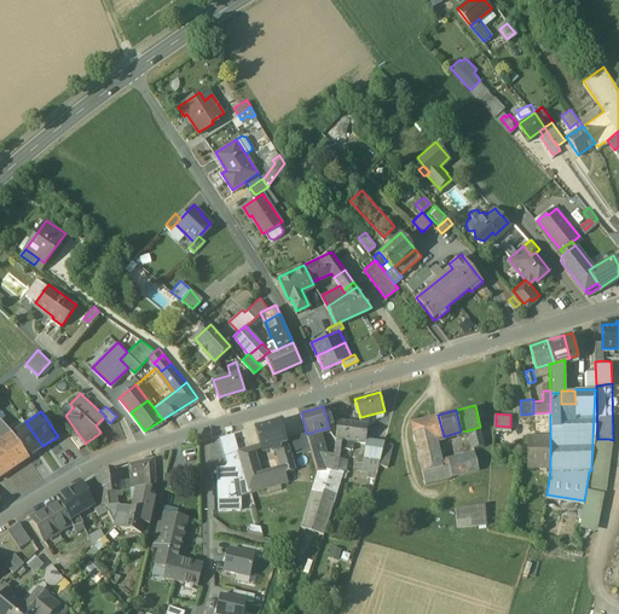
[(438,415),(432,416),(437,438),(444,436),(438,415)]
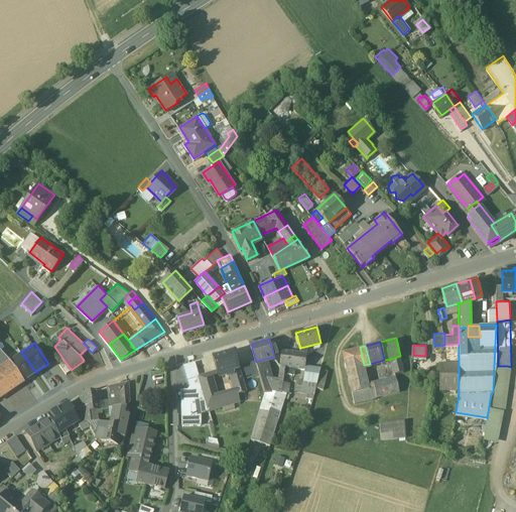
[(360,347),(343,351),(352,391),(364,389),(370,388),(369,384),(364,365),(360,347)]
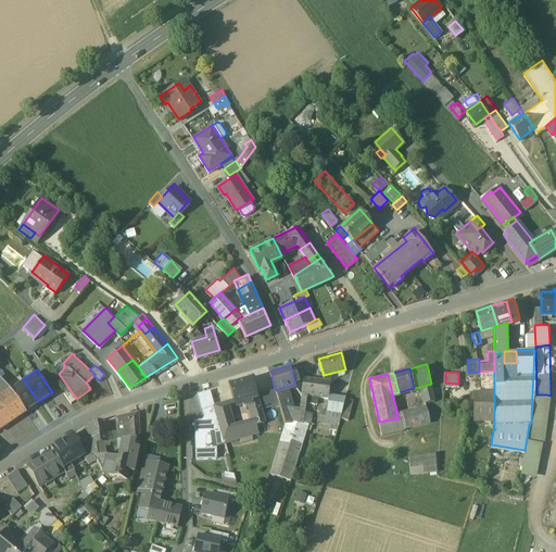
[(10,388),(0,376),(0,397),(2,400),(13,392),(10,388)]
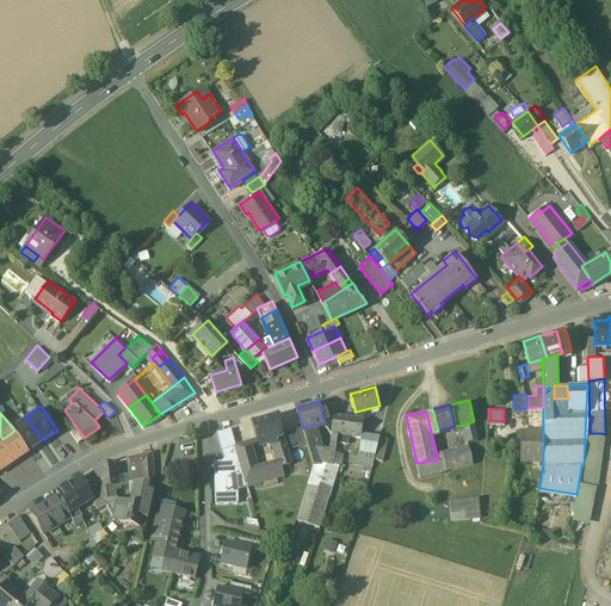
[(277,413),(253,420),(260,441),(270,438),(271,443),(276,441),(277,440),(276,437),(283,434),(283,432),(277,413)]
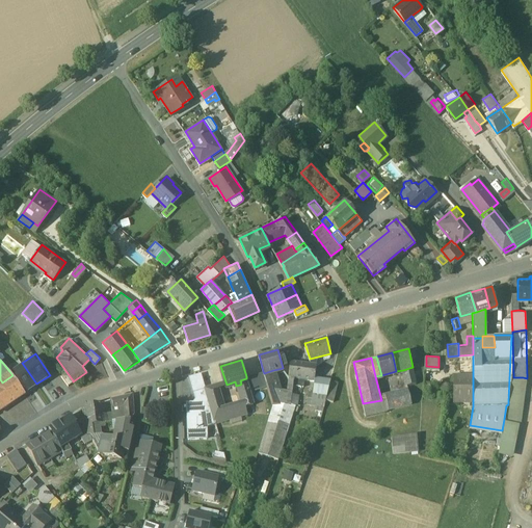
[(316,363),(290,360),(288,374),(294,375),(303,376),(315,377),(315,376),(316,363)]
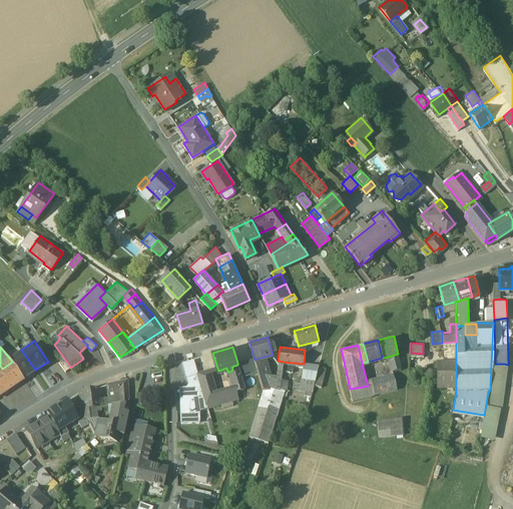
[(35,370),(21,350),(9,358),(12,362),(23,379),(35,370)]
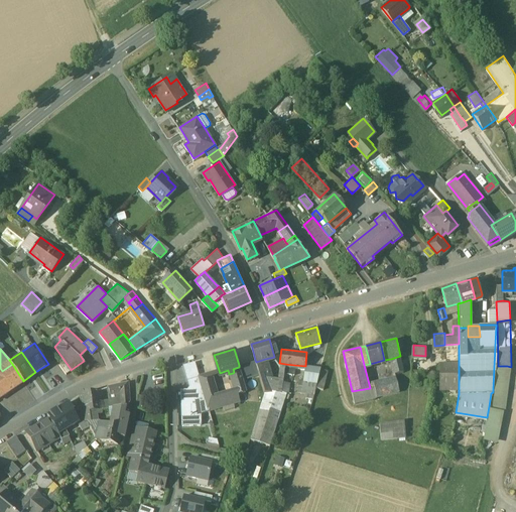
[(400,356),(391,359),(394,372),(403,370),(400,356)]
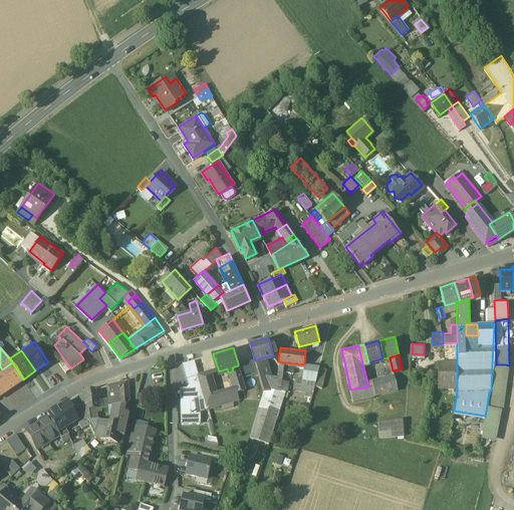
[(274,390),(264,357),(255,360),(258,370),(263,390),(274,390)]
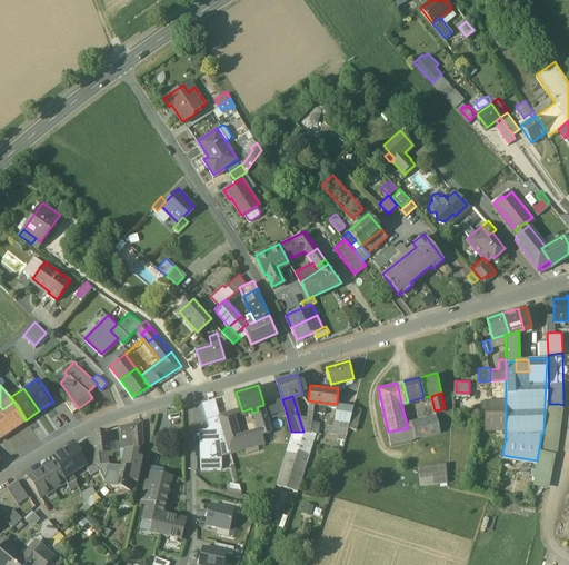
[(70,397),(66,400),(73,410),(78,407),(70,397)]
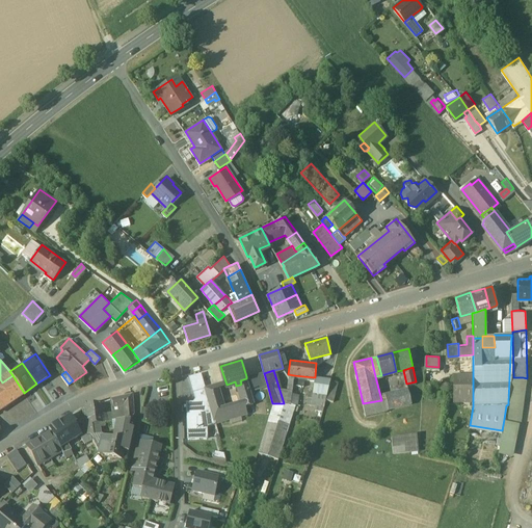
[(201,371),(189,374),(193,390),(206,387),(201,371)]
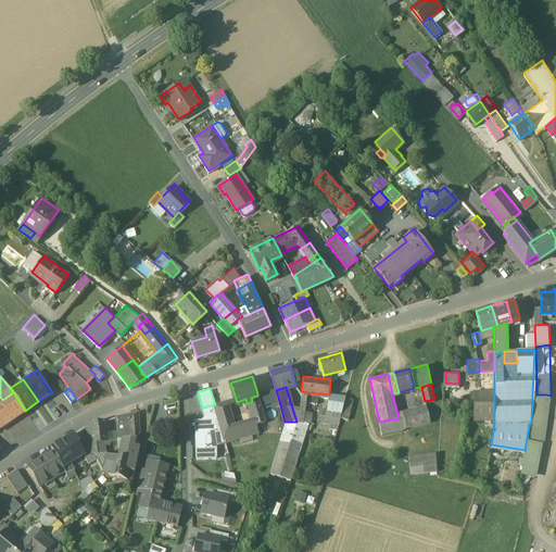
[(275,388),(257,393),(257,396),(261,406),(279,401),(276,390),(275,388)]
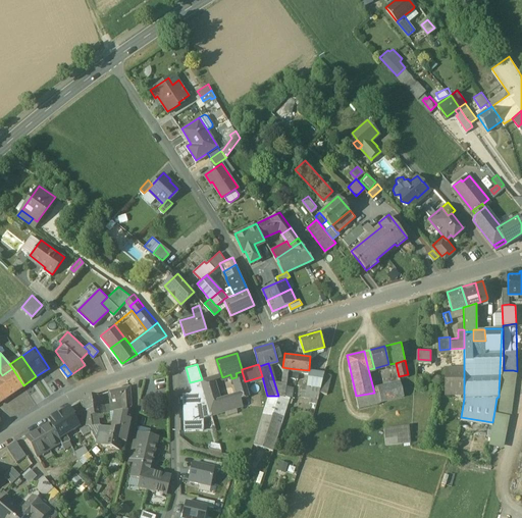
[(464,366),(446,365),(446,391),(464,391),(464,366)]
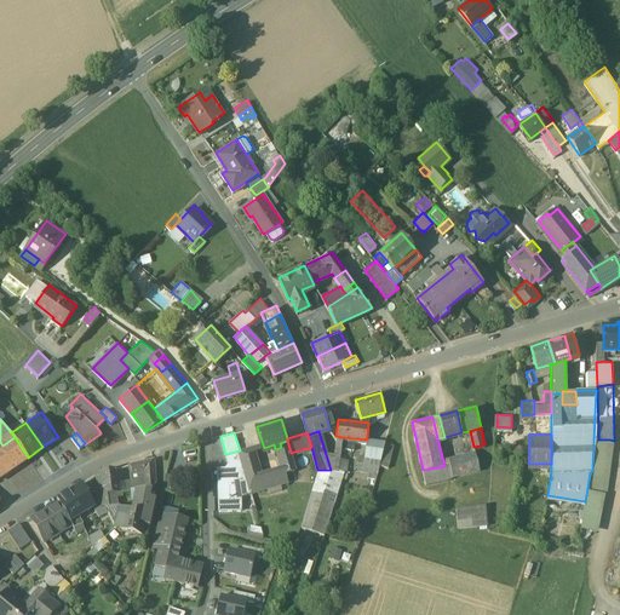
[(28,458),(15,437),(3,446),(16,465),(28,458)]
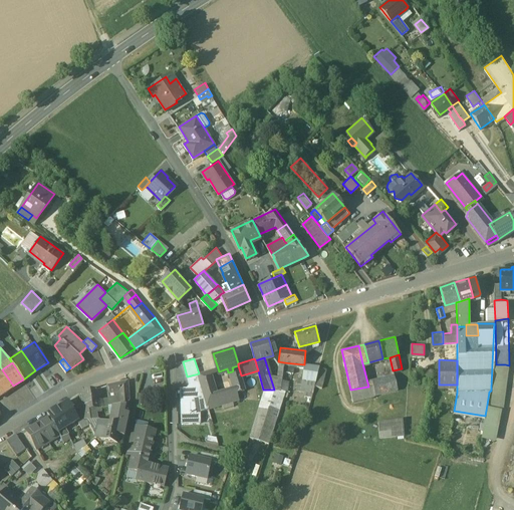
[(293,363),(284,362),(283,369),(292,370),(293,363)]
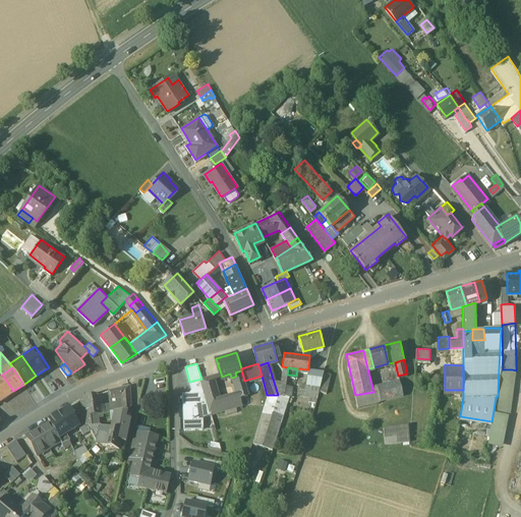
[(324,370),(308,368),(308,369),(306,383),(302,383),(301,394),(309,394),(317,395),(319,389),(324,370)]
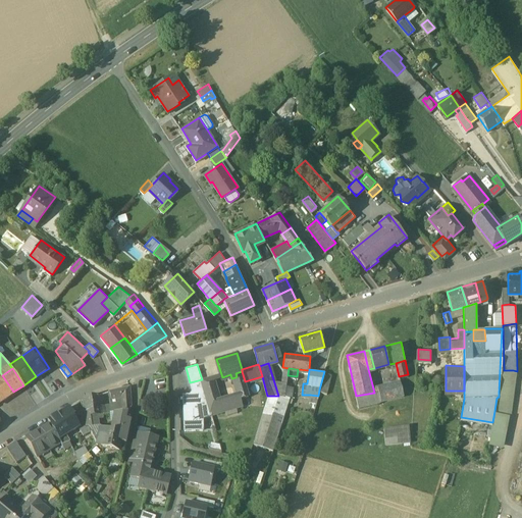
[(504,370),(502,370),(499,393),(510,394),(513,370),(504,370)]
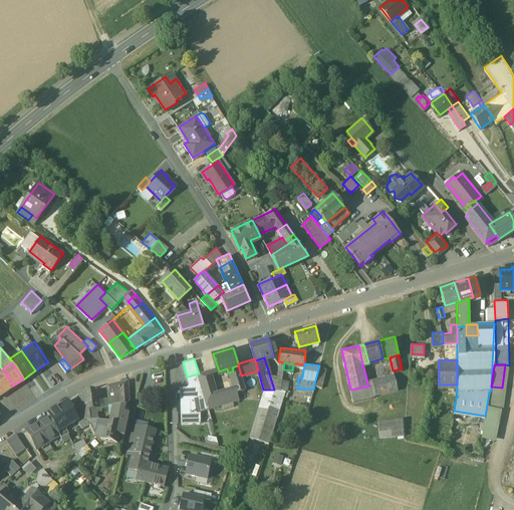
[(238,365),(232,367),(233,370),(232,371),(236,387),(237,391),(245,389),(241,375),(238,365)]
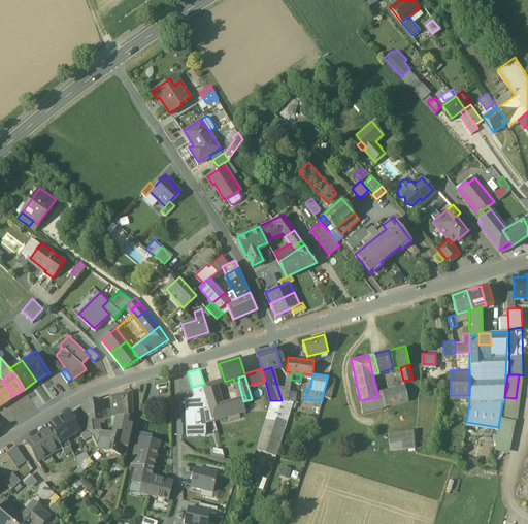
[(335,378),(328,375),(323,394),(330,396),(335,378)]
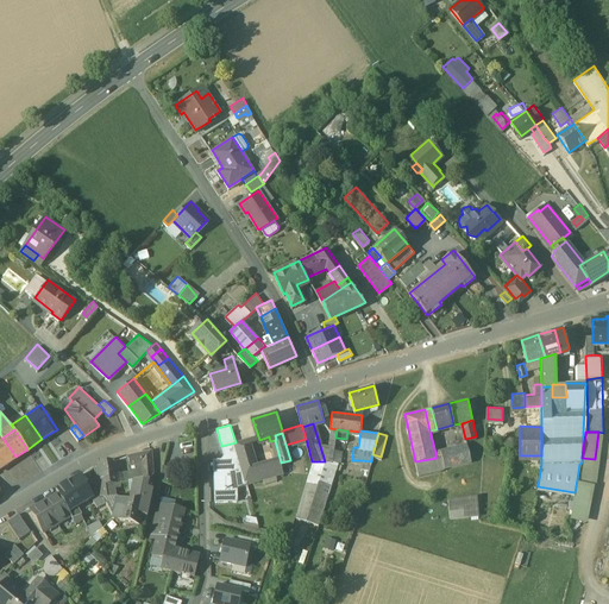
[(0,466),(16,457),(2,438),(0,434),(0,466)]
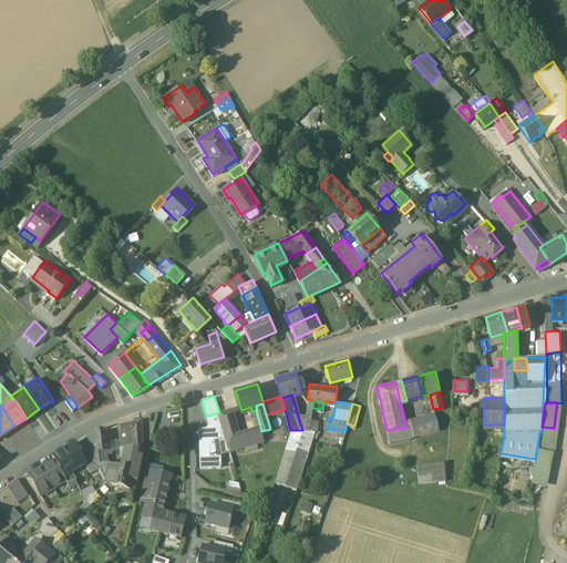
[(232,409),(219,412),(230,448),(243,444),(239,433),(232,409)]
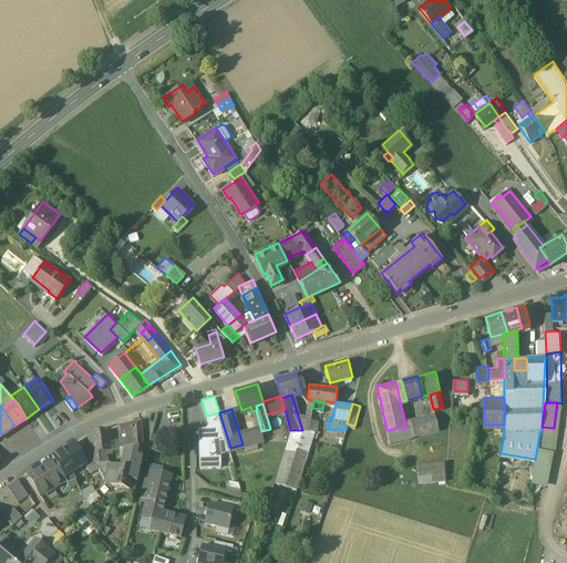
[(219,412),(206,416),(208,423),(206,427),(199,427),(200,464),(220,464),(219,451),(230,448),(219,412)]
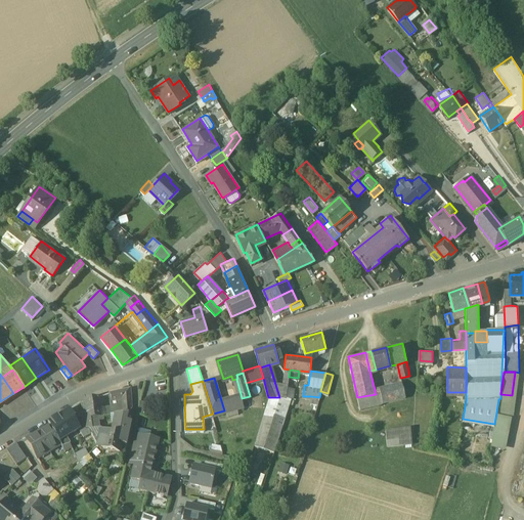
[(402,383),(380,389),(382,400),(405,395),(402,383)]
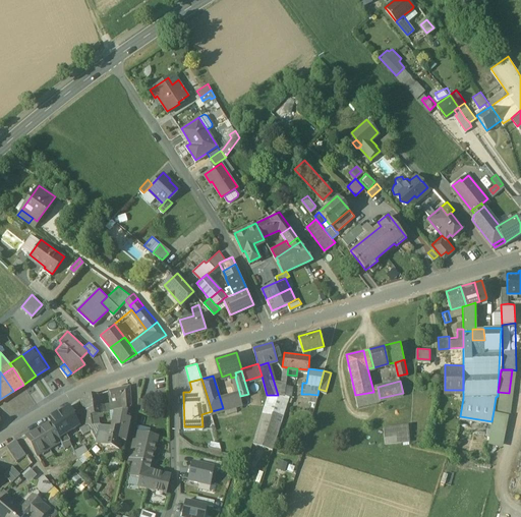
[(129,384),(109,389),(111,396),(121,394),(129,392),(129,384)]
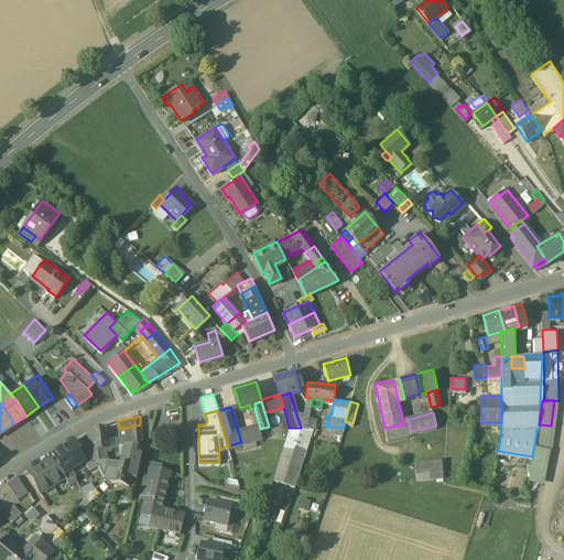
[(409,419),(403,420),(404,424),(398,426),(400,437),(412,434),(411,431),(409,419)]
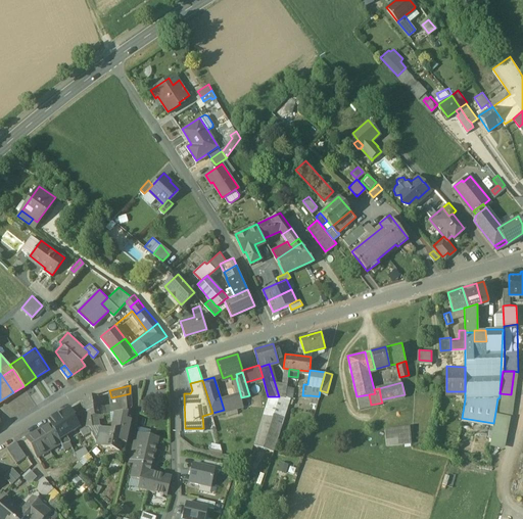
[(130,393),(122,395),(124,412),(125,412),(128,411),(131,406),(130,393)]
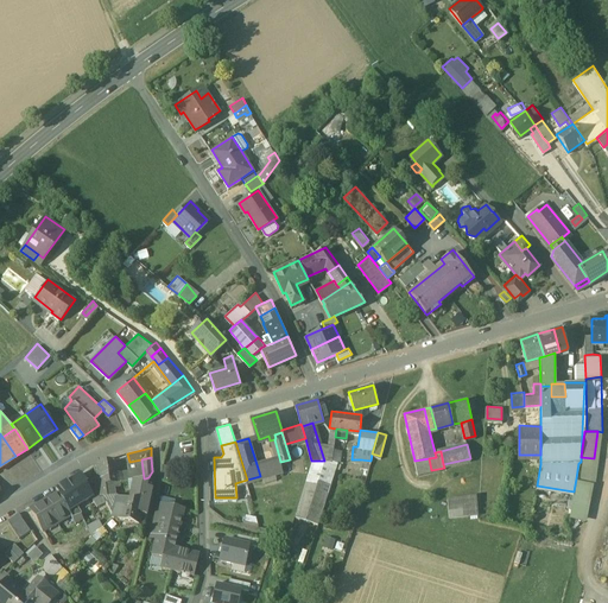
[(279,457),(257,464),(260,476),(283,469),(280,462),(279,457)]
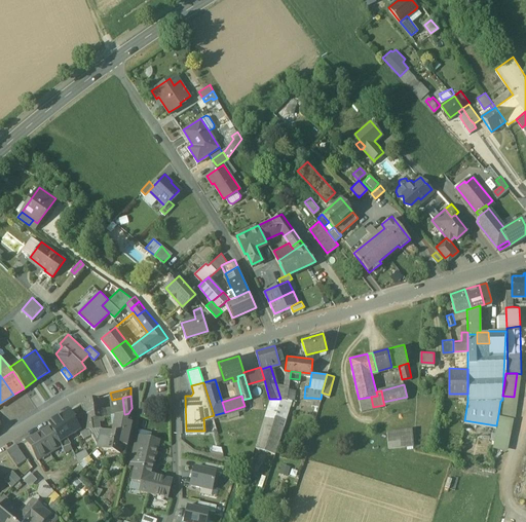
[(100,397),(82,399),(84,412),(102,409),(100,397)]
